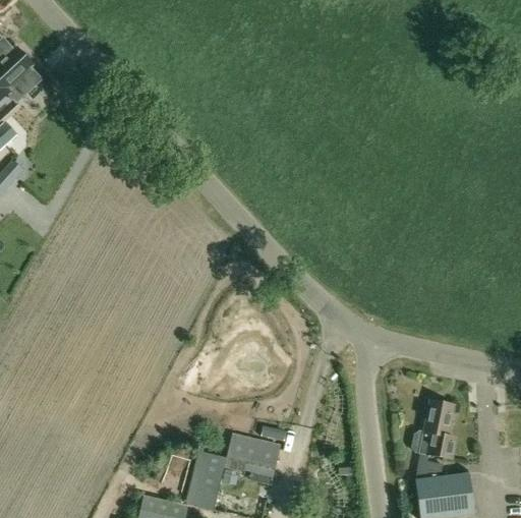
[(0,78),(7,87),(8,87),(10,90),(14,94),(38,72),(31,65),(33,63),(17,47),(15,49),(8,41),(0,48),(0,78)]
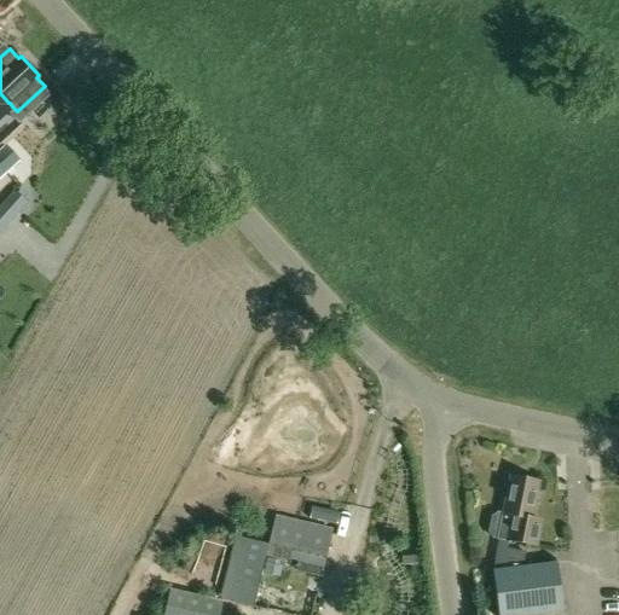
[(0,117),(12,106),(10,103),(9,103),(0,93),(0,117)]
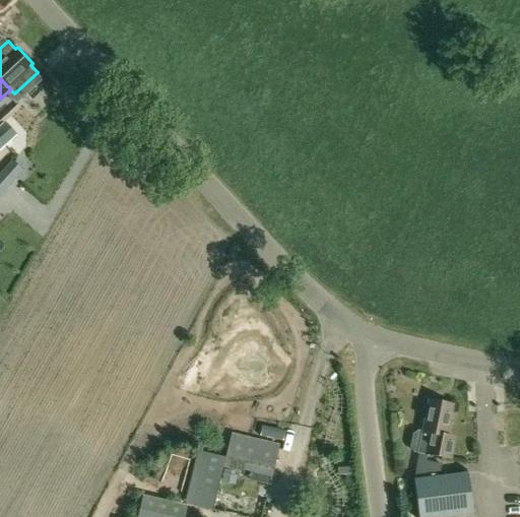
[(0,125),(0,152),(18,135),(4,121),(0,125)]
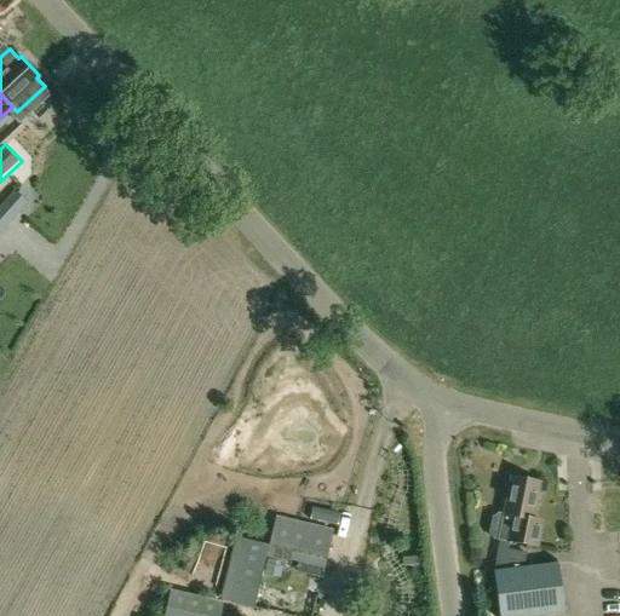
[(0,205),(0,230),(29,199),(16,188),(0,205)]
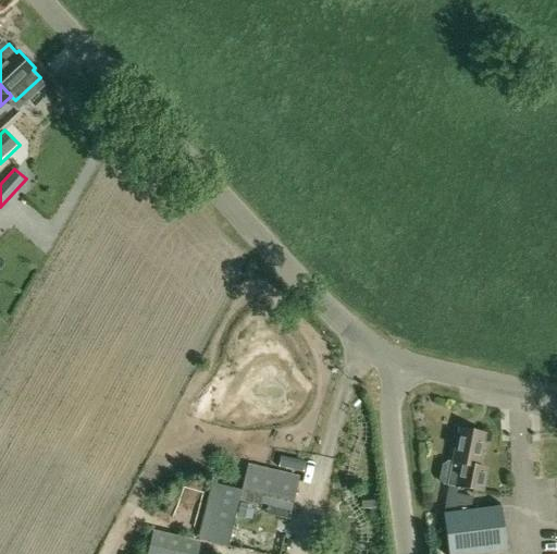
[(449,483),(444,512),(471,508),(474,489),(484,491),(489,467),(480,465),(486,431),(460,426),(454,459),(448,458),(444,462),(441,477),(444,481),(449,483)]
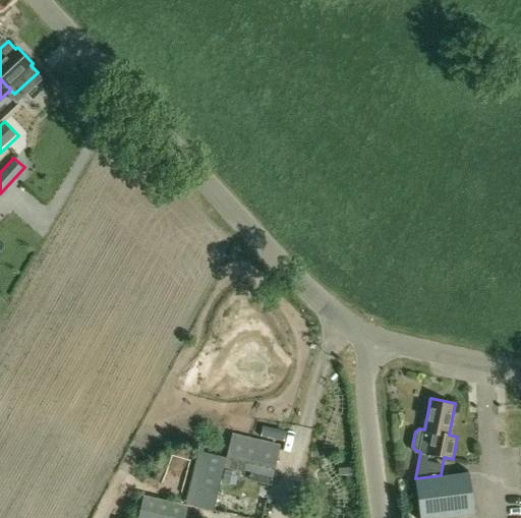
[(232,433),(227,456),(275,467),(281,445),(232,433)]
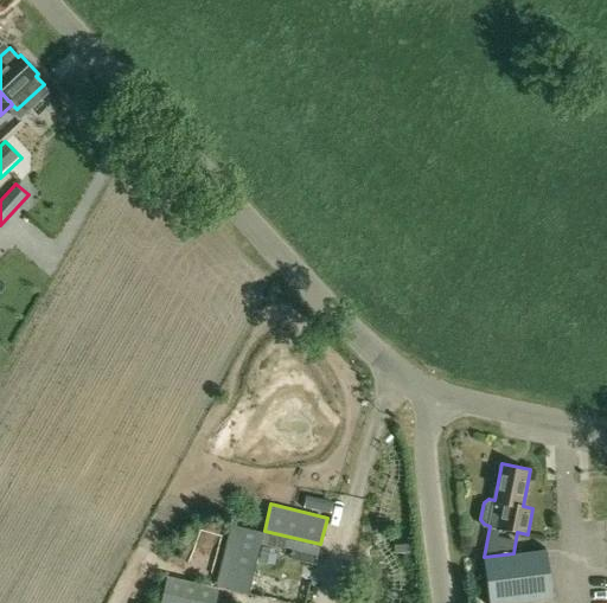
[(216,539),(208,557),(223,564),(231,546),(216,539)]
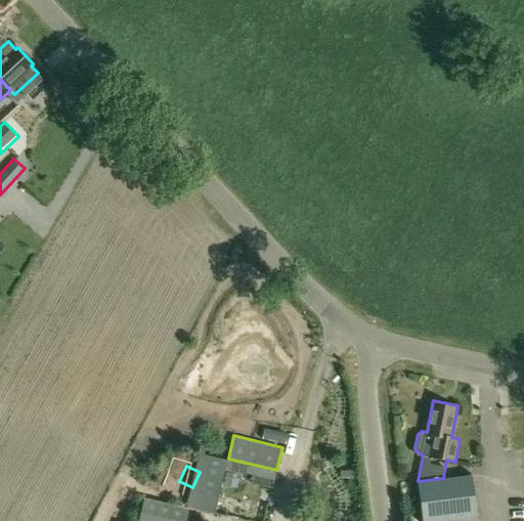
[(472,475),(443,478),(418,481),(422,520),(429,520),(476,516),(472,475)]
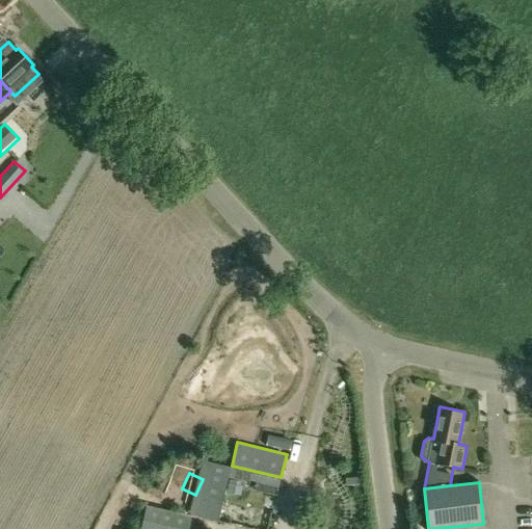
[(188,528),(191,519),(147,508),(140,528),(188,528)]
